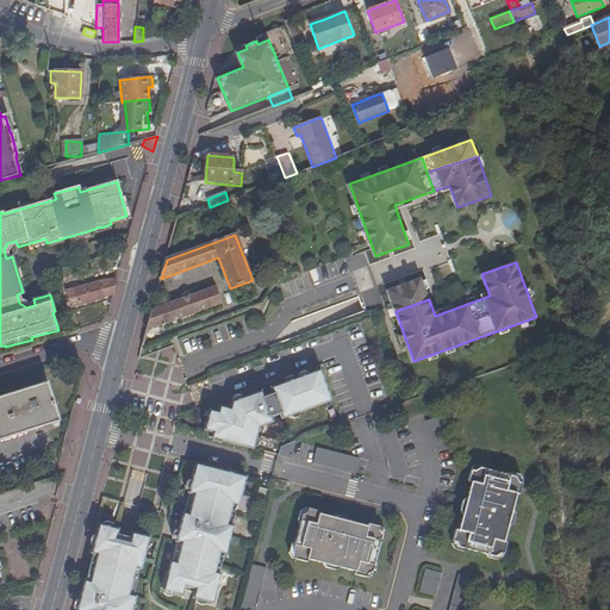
[(278,268),(273,265),(257,279),(261,284),(278,268)]
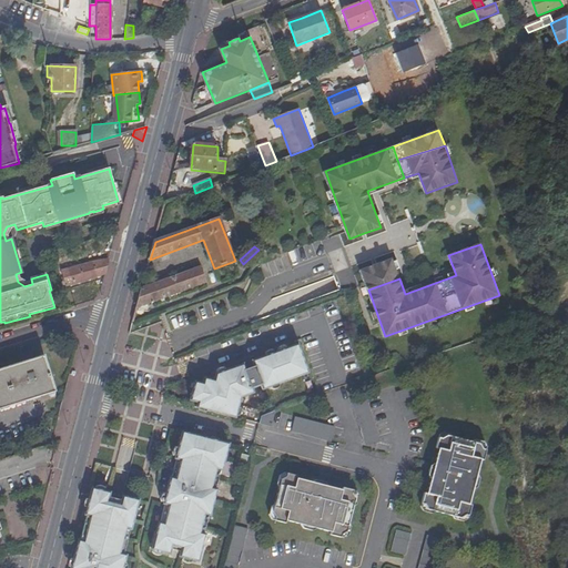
[(374,265),(361,270),(368,290),(399,279),(392,259),(374,265)]
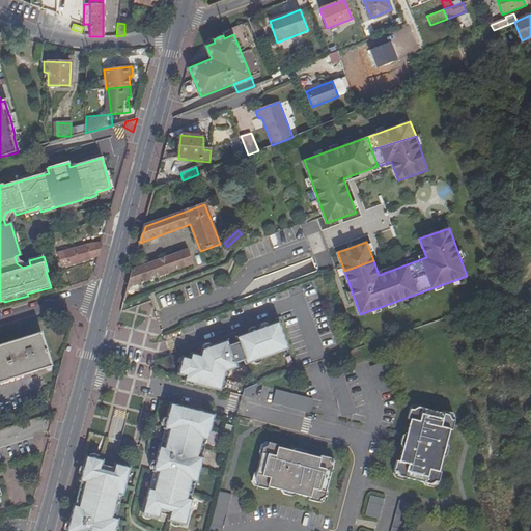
[(58,253),(62,267),(99,255),(102,244),(86,245),(58,253)]
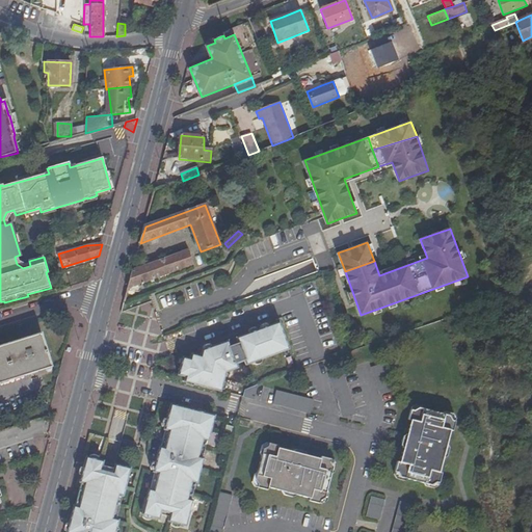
[(194,265),(188,250),(133,270),(128,289),(194,265)]
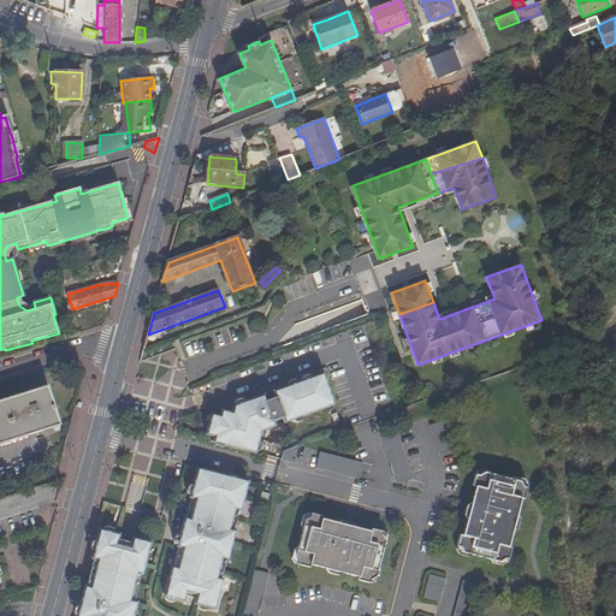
[(221,432),(220,438),(262,449),(268,426),(282,421),(279,416),(290,413),(291,418),(341,400),(329,369),(280,386),(283,394),(272,397),(270,391),(241,402),(240,409),(229,406),(227,412),(218,410),(213,430),(221,432)]
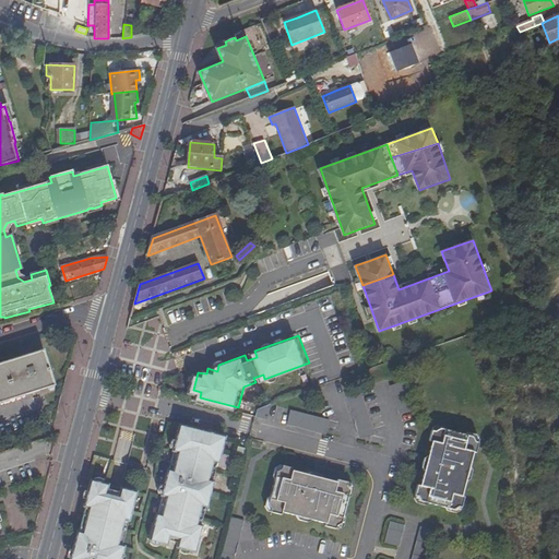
[(0,394),(13,391),(15,399),(34,393),(32,384),(50,380),(52,388),(55,387),(44,351),(0,364),(0,394)]
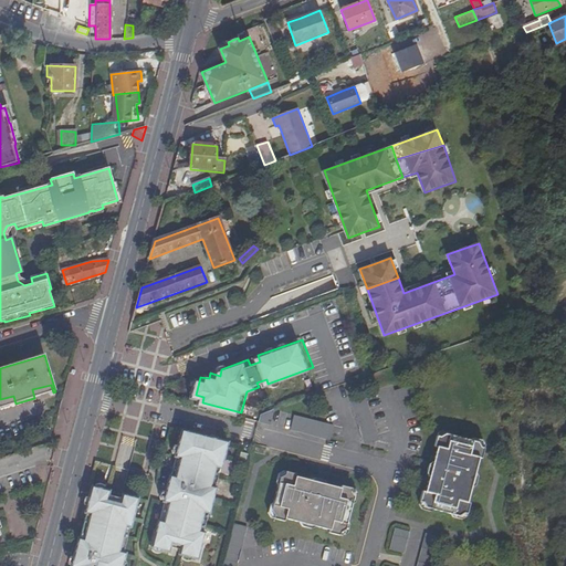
[(53,392),(51,385),(32,389),(34,398),(53,392)]
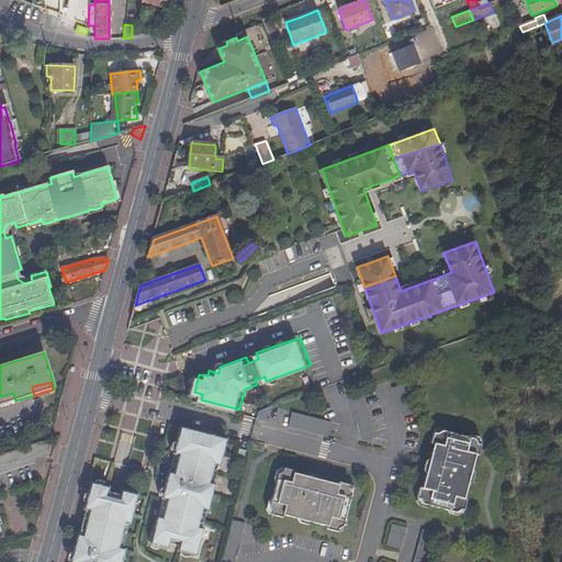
[(13,393),(0,396),(0,405),(15,401),(13,393)]
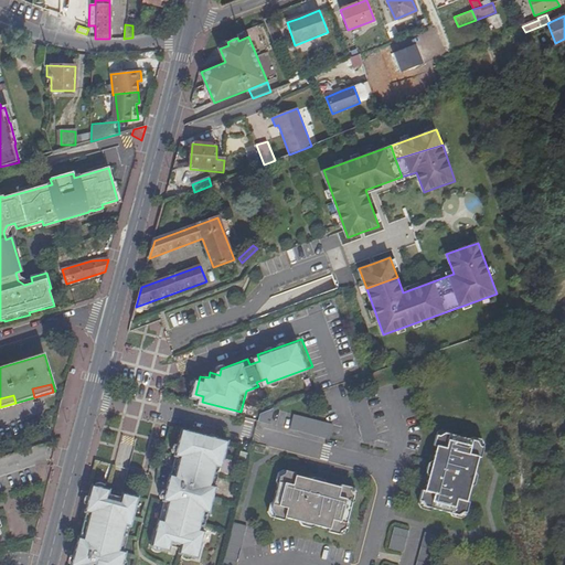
[(265,417),(264,418),(276,422),(280,406),(266,412),(265,417)]
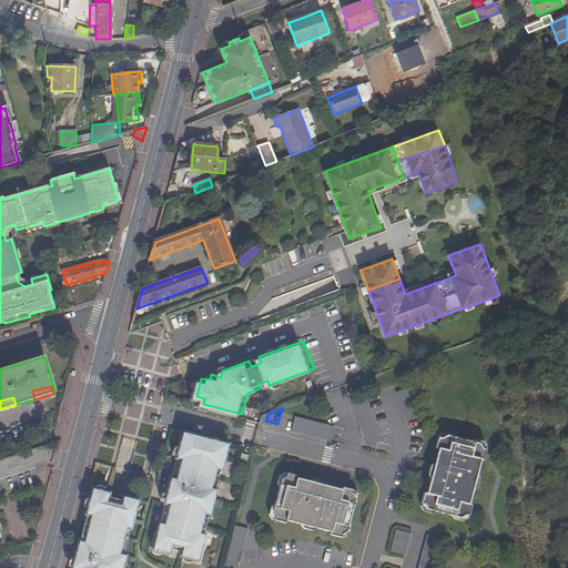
[(340,425),(300,415),(296,429),(335,439),(340,425)]
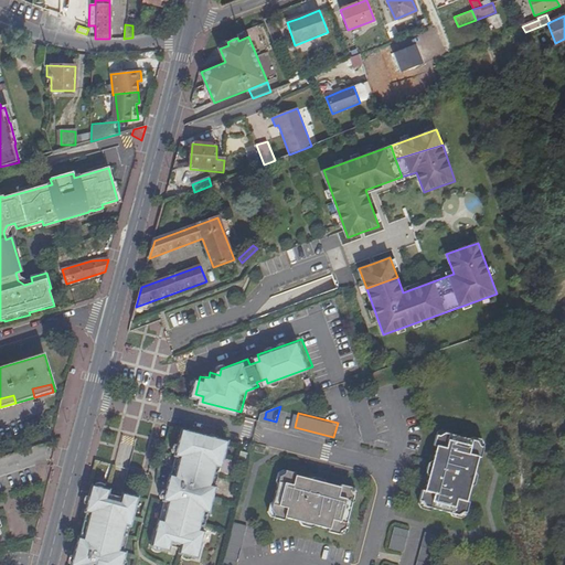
[(181,554),(200,558),(206,533),(201,531),(205,513),(211,514),(217,488),(212,487),(217,468),(222,469),(228,443),(183,430),(179,446),(177,457),(181,458),(177,477),(171,476),(164,502),(170,503),(166,522),(160,521),(153,547),(171,552),(173,543),(183,545),(181,554)]
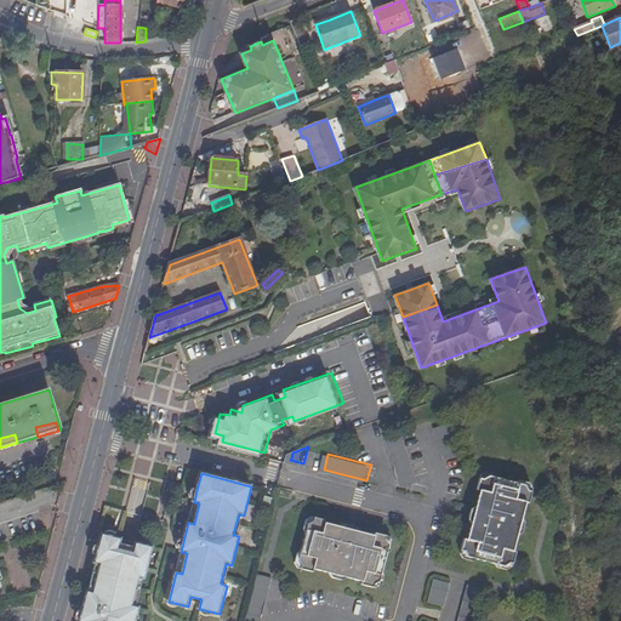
[(463,552),(468,553),(469,558),(477,559),(499,565),(506,568),(507,567),(511,565),(514,565),(518,553),(516,553),(519,536),(524,522),(529,505),(531,505),(533,501),(534,496),(535,493),(533,491),(529,486),(520,484),(500,479),(493,477),(491,478),(489,479),(486,479),(483,479),(479,491),(483,493),(478,510),(480,512),(478,520),(474,522),(469,541),(467,540),(463,552)]
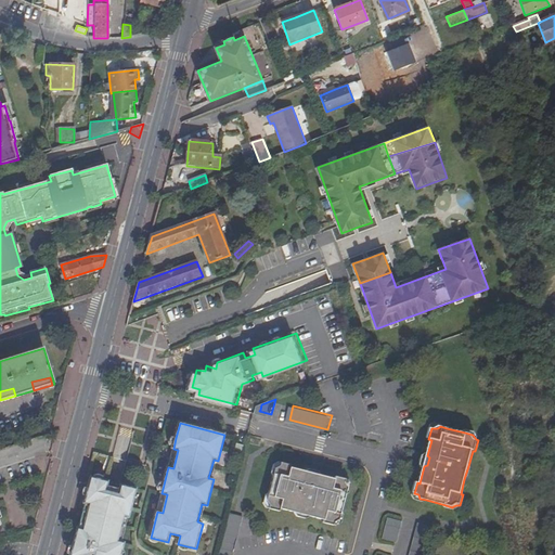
[(269,500),(270,504),(270,507),(280,511),(281,507),(297,512),(310,515),(325,519),(324,521),(335,525),(336,521),(341,519),(343,512),(348,494),(349,488),(347,481),(348,479),(337,476),(336,479),(321,475),(318,477),(313,476),(311,472),(293,467),(294,464),(283,461),(282,465),(278,467),(275,473),(270,493),(269,500)]
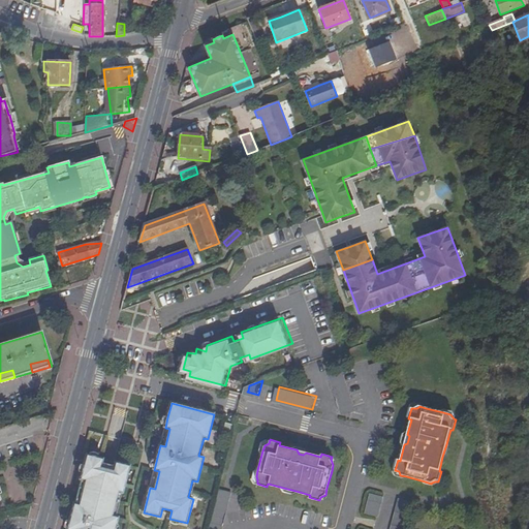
[(115,528),(118,518),(113,516),(119,492),(123,493),(129,466),(115,463),(113,470),(100,467),(102,459),(86,455),(80,479),(84,480),(78,504),(73,503),(66,528),(115,528)]
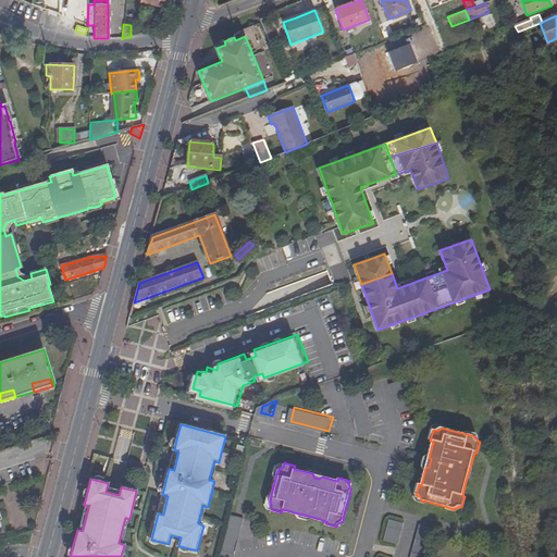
[(233,515),(221,556),(236,556),(247,518),(233,515)]
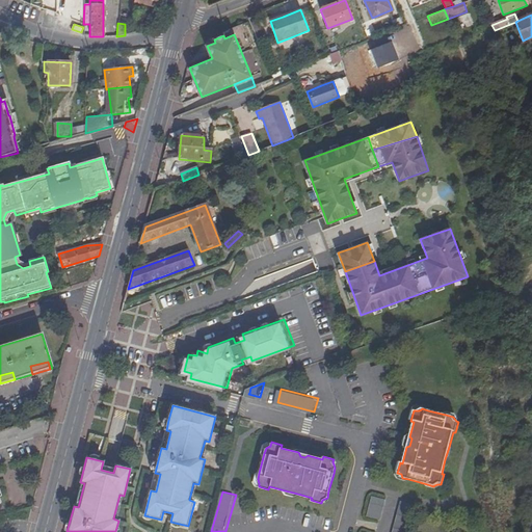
[(373,498),(368,517),(381,522),(387,501),(373,498)]
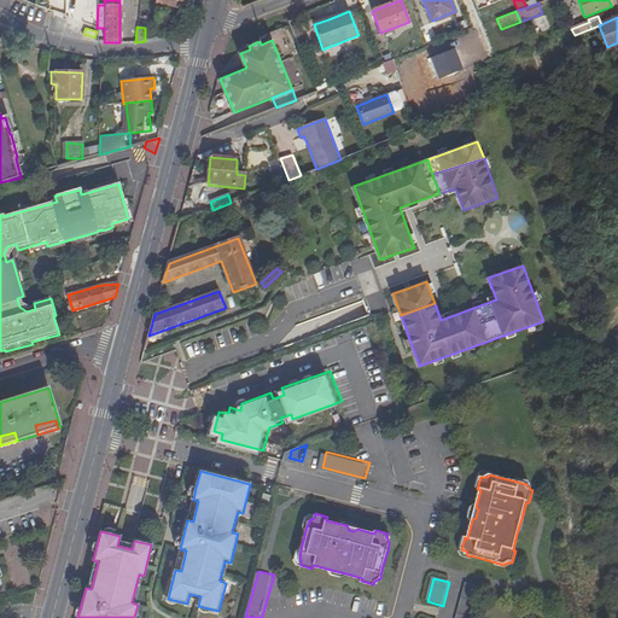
[(473,617),(482,588),(466,584),(456,617),(473,617)]
